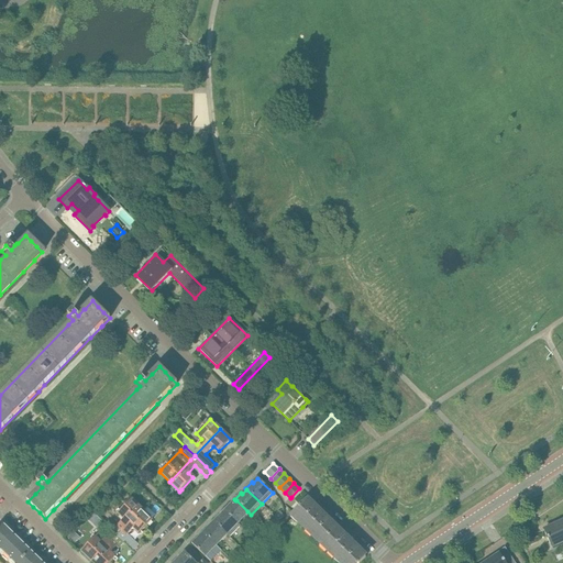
[(117,527),(112,531),(117,536),(121,530),(142,509),(132,499),(120,511),(125,517),(117,526),(117,527)]
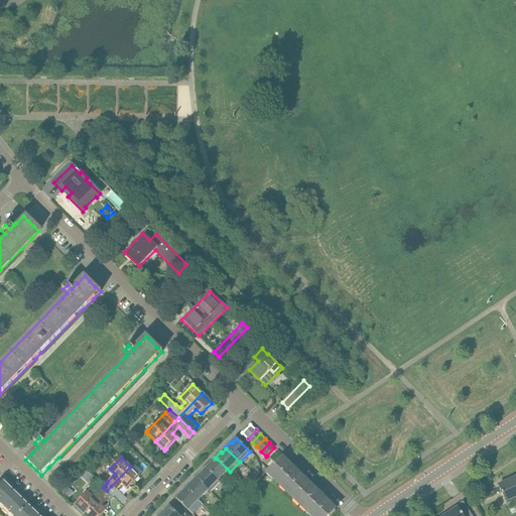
[(281,458),(269,471),(267,473),(292,498),(307,484),(281,458)]
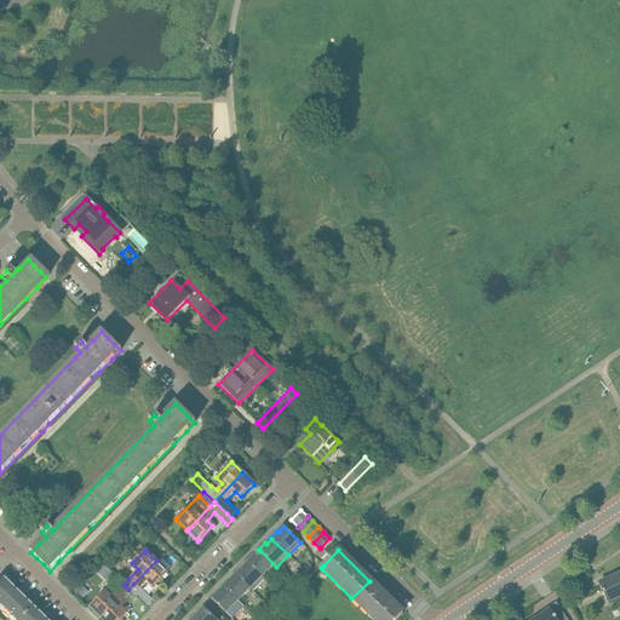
[(260,551),(259,551),(256,556),(253,555),(252,555),(246,562),(248,563),(262,575),(273,563),(260,551)]
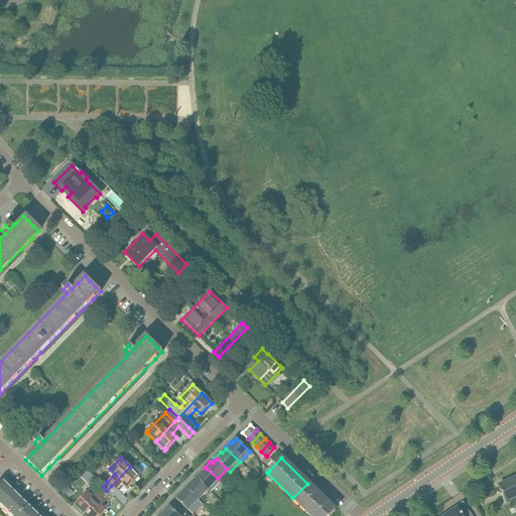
[(98,466),(95,462),(89,468),(90,470),(92,471),(98,466)]
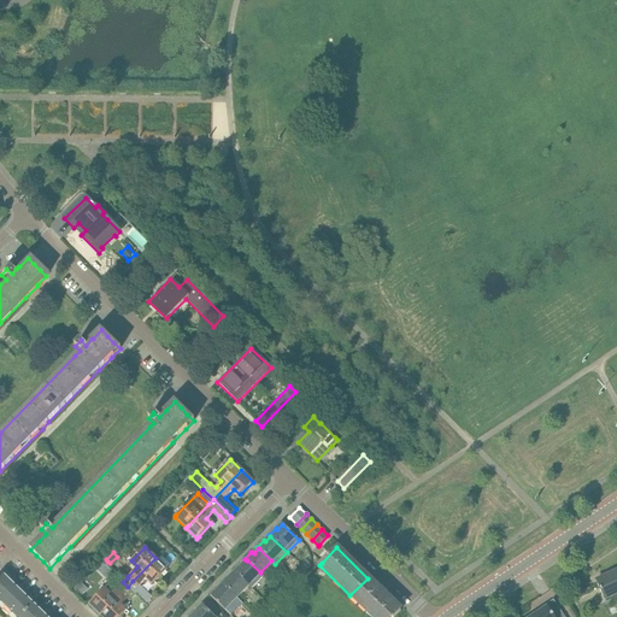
[(133,581),(128,587),(134,592),(136,594),(146,604),(152,598),(140,586),(148,576),(154,582),(168,569),(156,558),(133,581)]
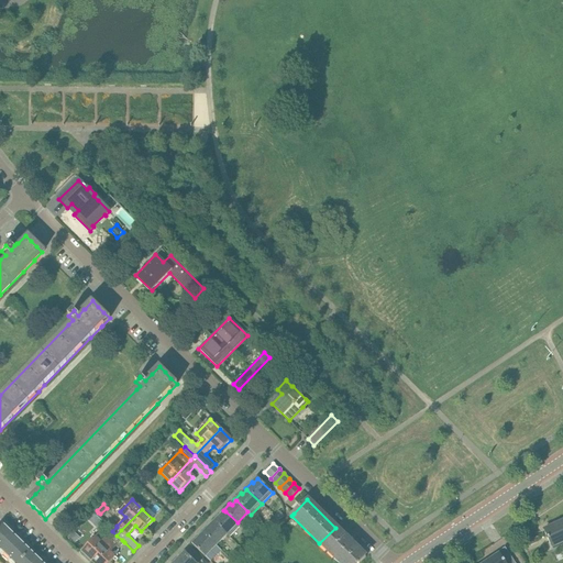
[(241,527),(238,522),(225,511),(221,516),(219,515),(212,521),(214,522),(227,534),(230,538),(241,527)]
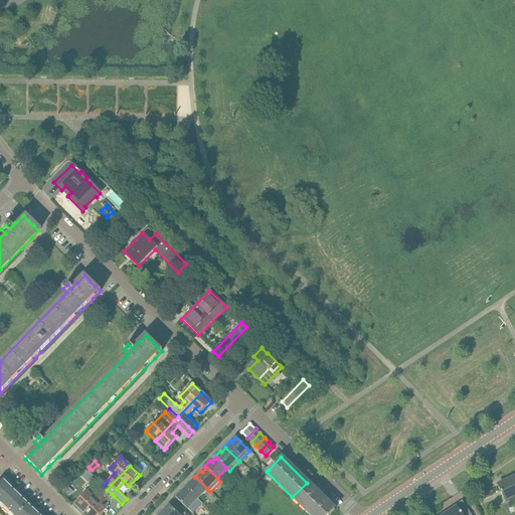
[(250,472),(255,476),(260,472),(255,468),(250,472)]
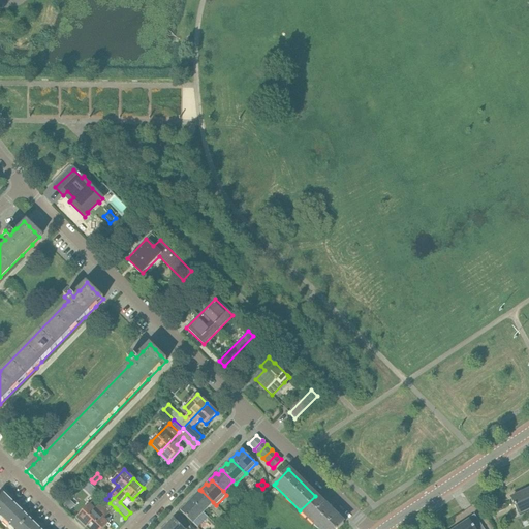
[(257,494),(262,489),(257,485),(253,490),(257,494)]
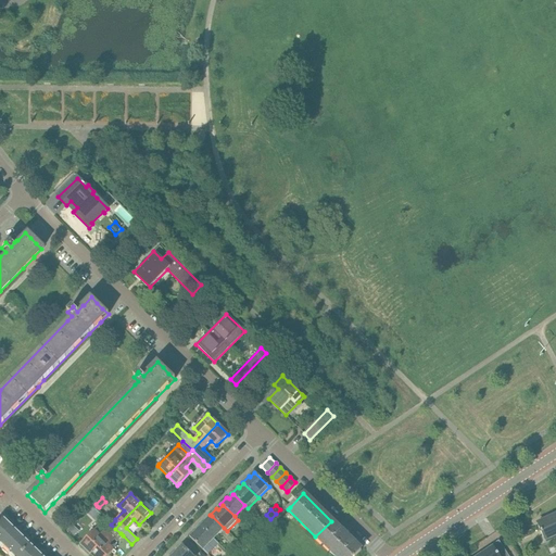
[(555,514),(536,523),(544,540),(555,534),(555,514)]
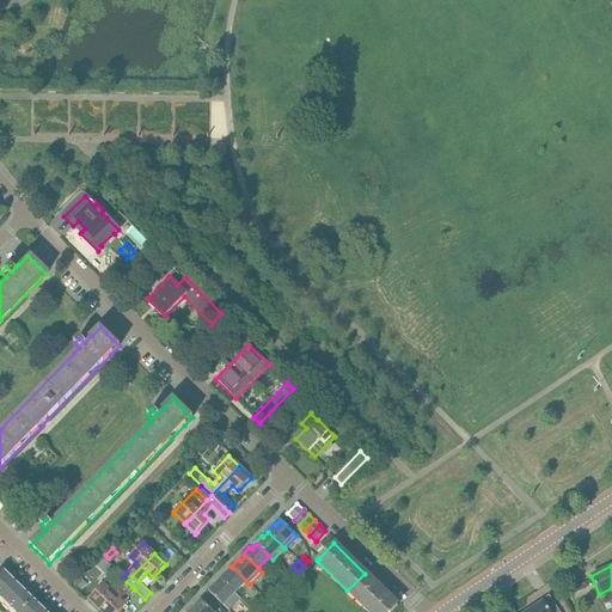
[(221,580),(234,593),(246,581),(233,568),(228,573),(227,571),(220,579),(221,580)]
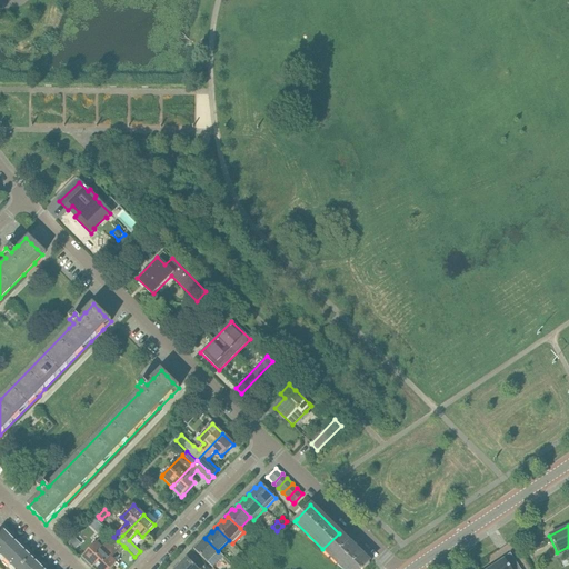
[(0,559),(10,568),(17,568),(28,558),(1,531),(0,531),(0,559)]
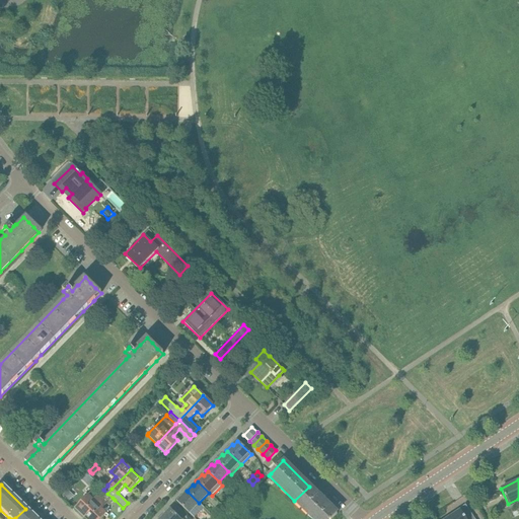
[(331,518),(337,514),(309,487),(294,501),(312,518),(331,518)]
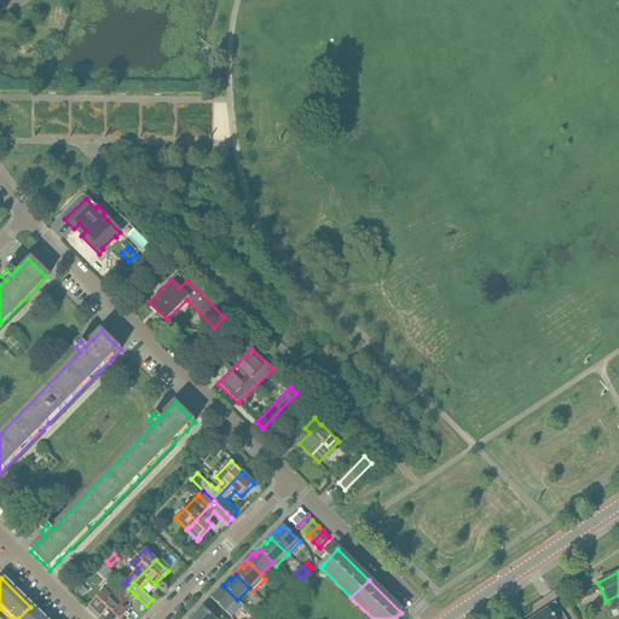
[(113,583),(90,606),(100,618),(123,594),(113,583)]
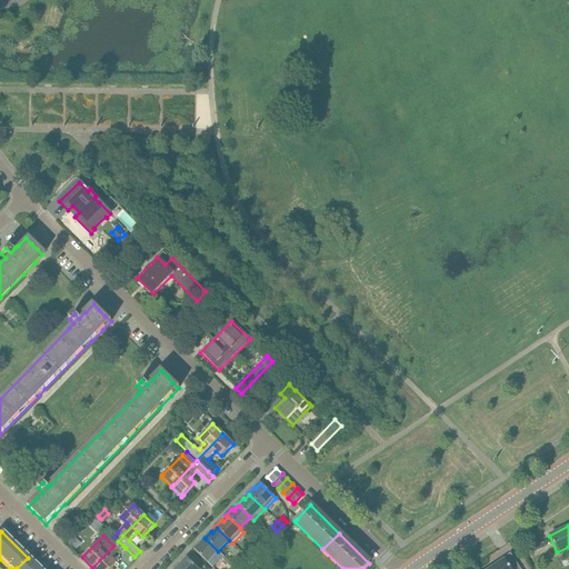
[(75,538),(68,543),(69,545),(75,550),(80,543),(76,539),(75,538)]
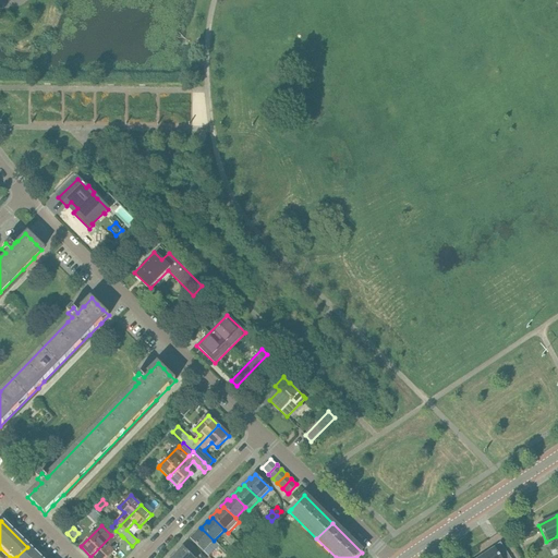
[(196,532),(190,538),(203,552),(208,556),(219,545),(214,541),(202,529),(197,533),(196,532)]
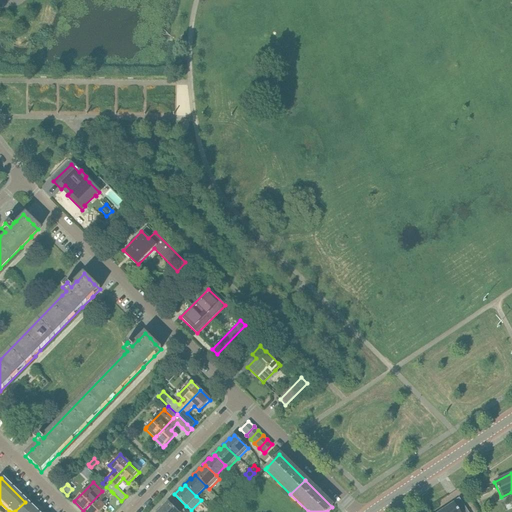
[(230,489),(234,493),(238,489),(234,485),(230,489)]
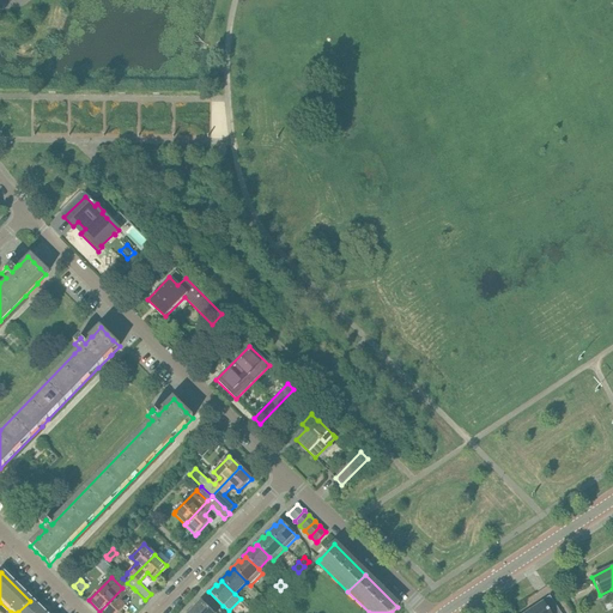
[(122,588),(99,612),(101,612),(119,612),(123,610),(117,604),(121,600),(128,593),(131,596),(135,590),(133,588),(127,583),(122,588)]
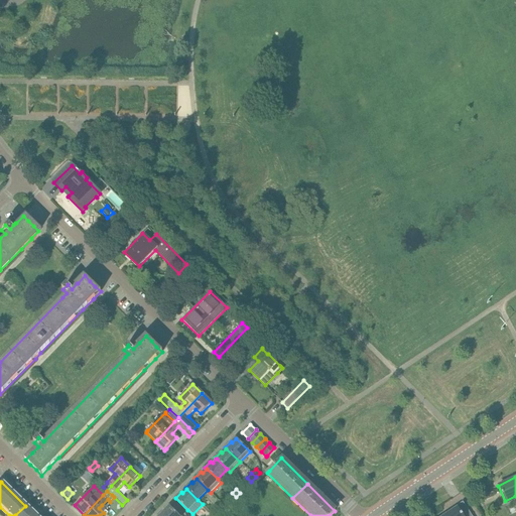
[(232,502),(236,497),(232,493),(227,498),(232,502)]
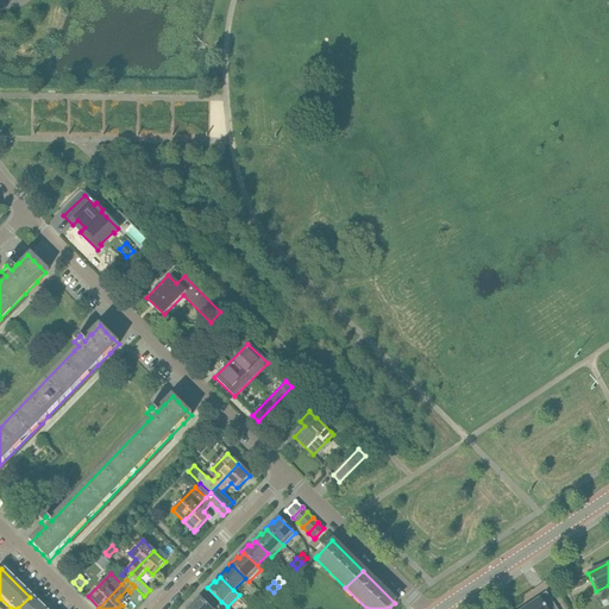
[(43,608),(30,597),(18,608),(43,608)]
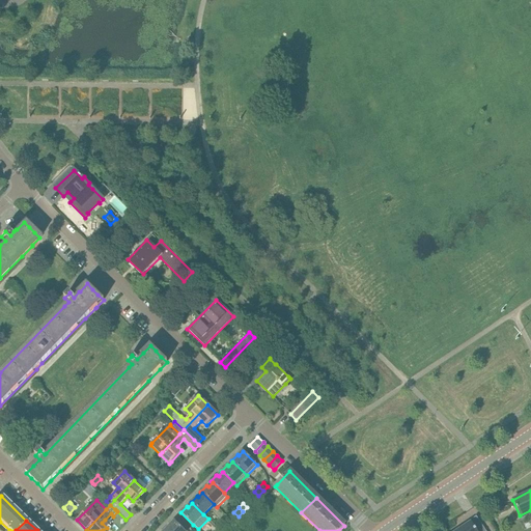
[(185,530),(174,521),(170,526),(169,524),(163,530),(185,530)]
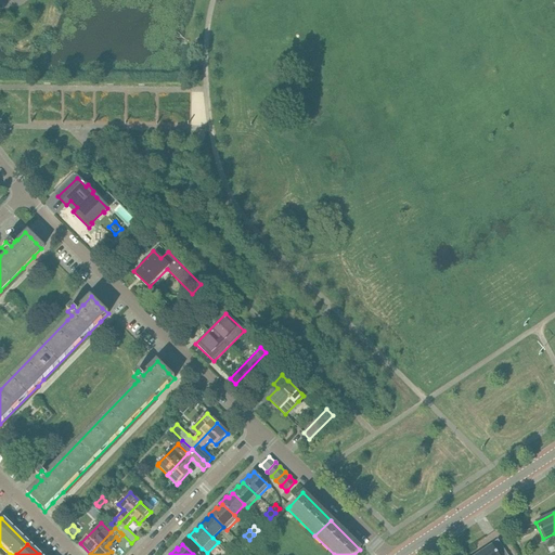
[(477,554),(507,554),(506,553),(506,554),(498,554),(492,545),(477,554)]
